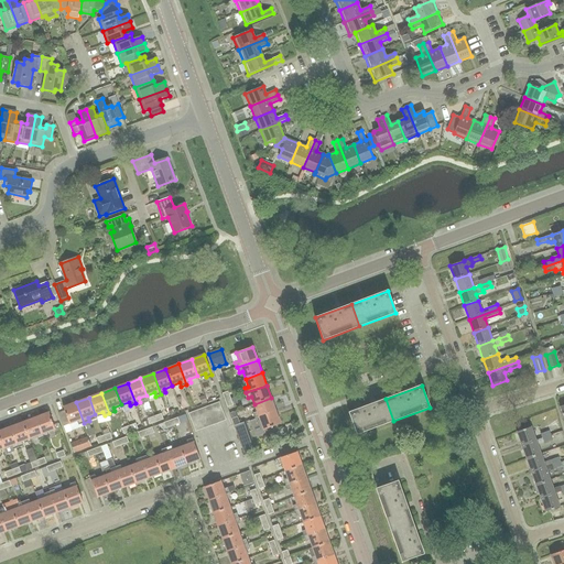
[(275,411),(271,398),(255,404),(257,412),(253,413),(256,419),(275,411)]
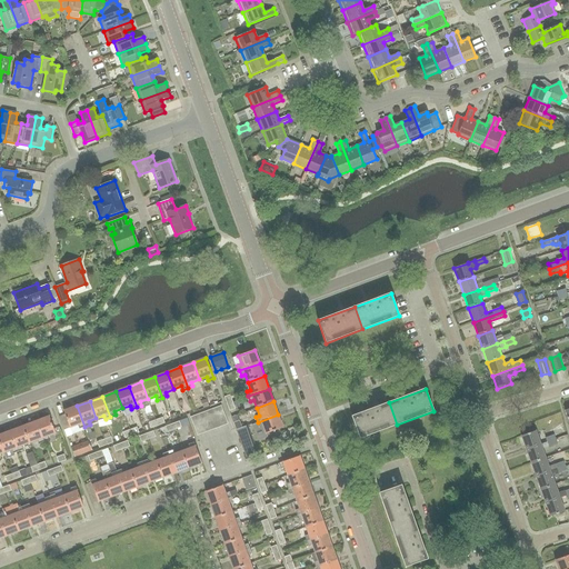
[(397,425),(389,402),(352,417),(360,439),(397,425)]
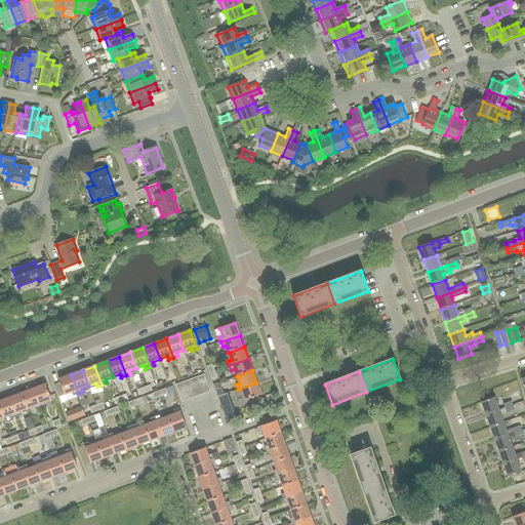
[(78,394),(71,374),(59,379),(65,395),(72,392),(74,396),(78,394)]
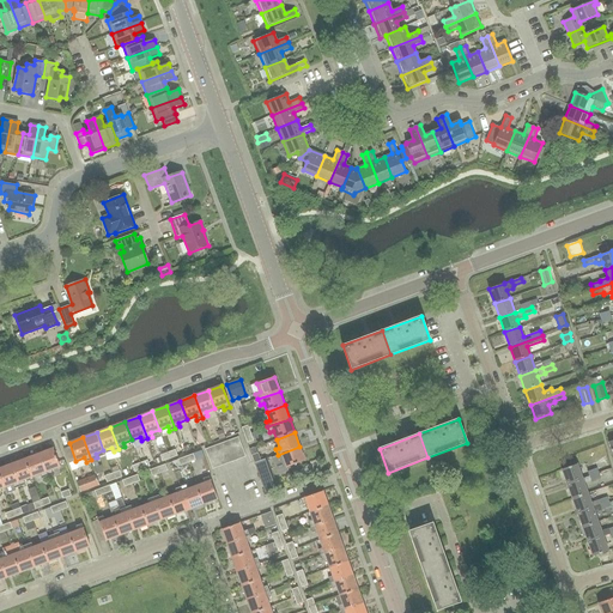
[(246,456),(241,443),(234,445),(240,459),(246,456)]
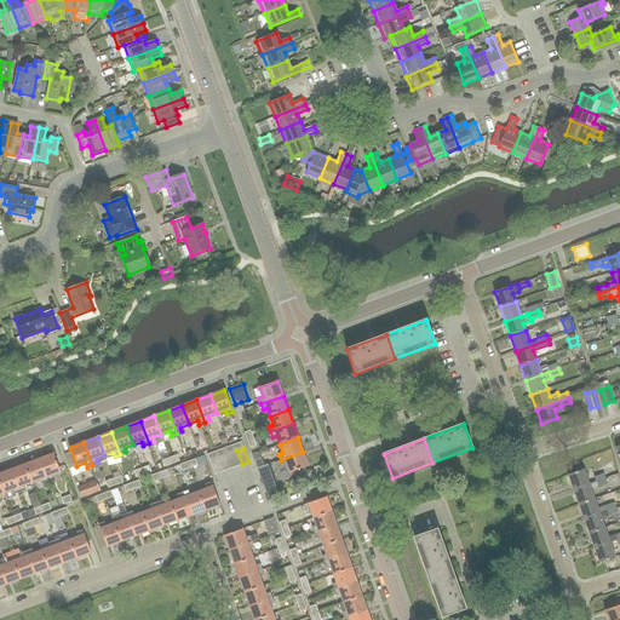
[(242,464),(236,451),(235,451),(230,453),(235,466),(242,464)]
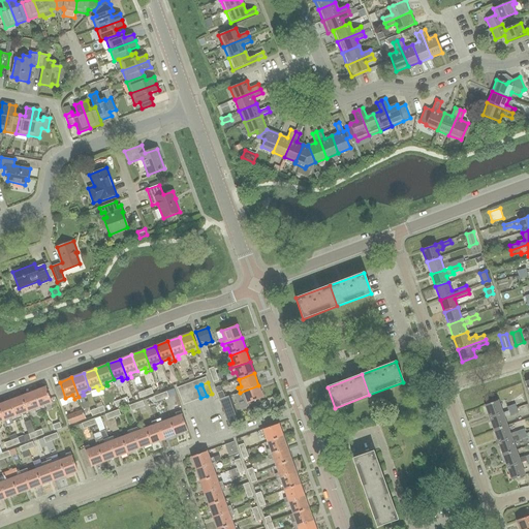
[(263,398),(258,385),(240,393),(241,397),(245,396),(247,403),(263,398)]
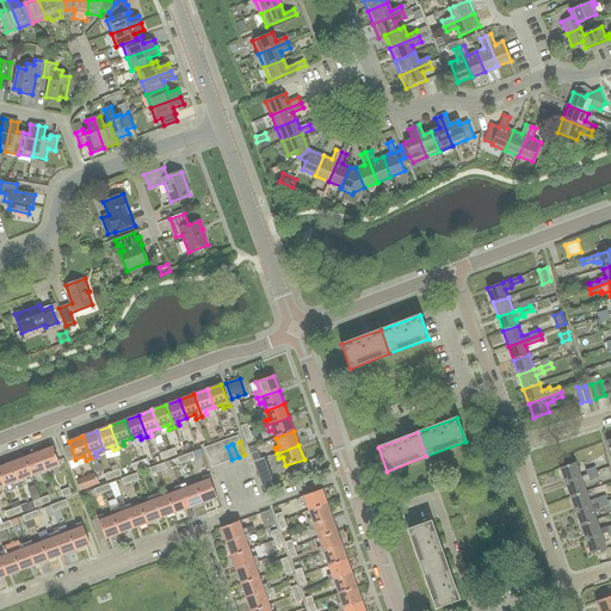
[(227,446),(223,448),(220,449),(226,463),(232,460),(227,446)]
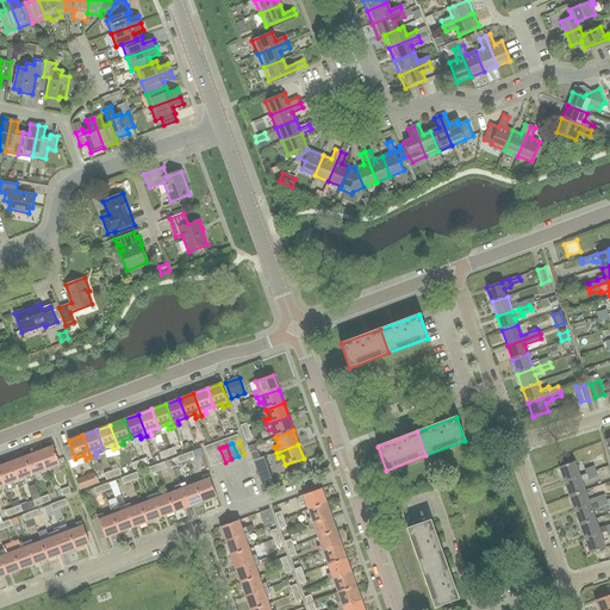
[(260,459),(255,446),(249,447),(254,461),(260,459)]
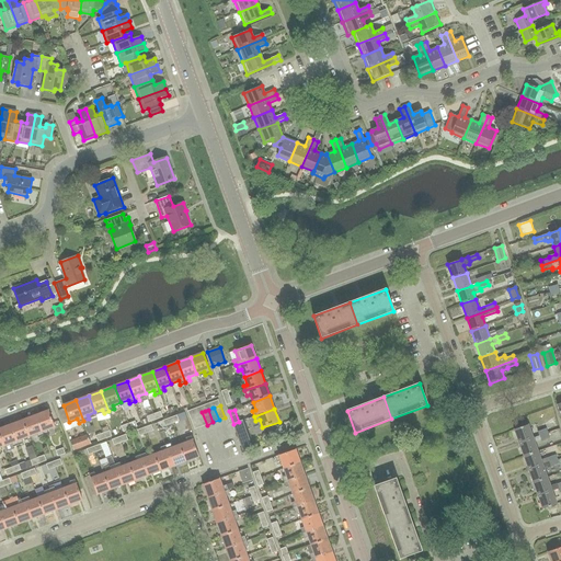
[(55,427),(54,425),(50,414),(48,411),(36,415),(44,436),(48,434),(47,431),(55,427)]
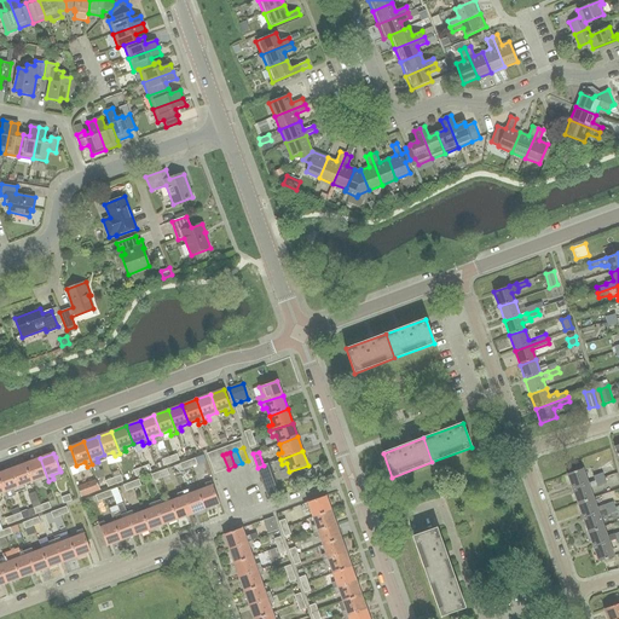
[(62,455),(56,457),(59,469),(65,467),(62,455)]
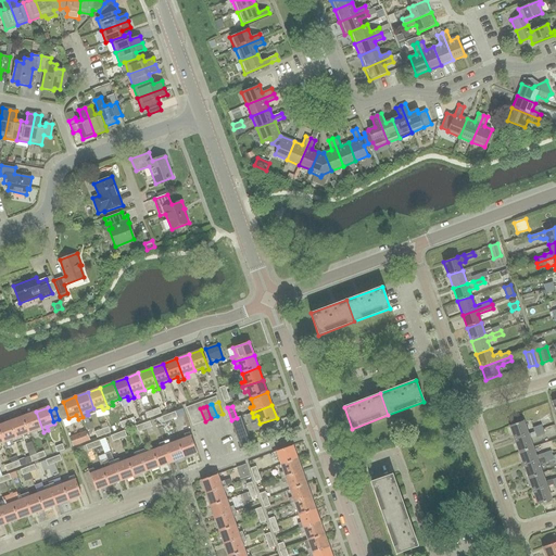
[(205,421),(200,408),(196,409),(194,411),(199,424),(205,421)]
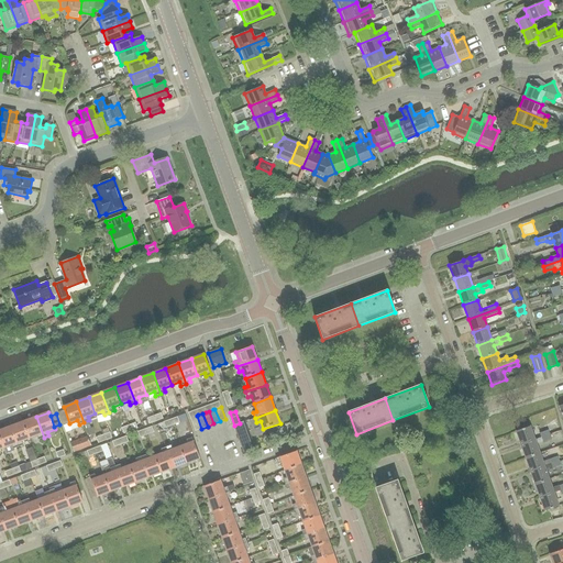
[(201,429),(197,416),(190,418),(196,431),(201,429)]
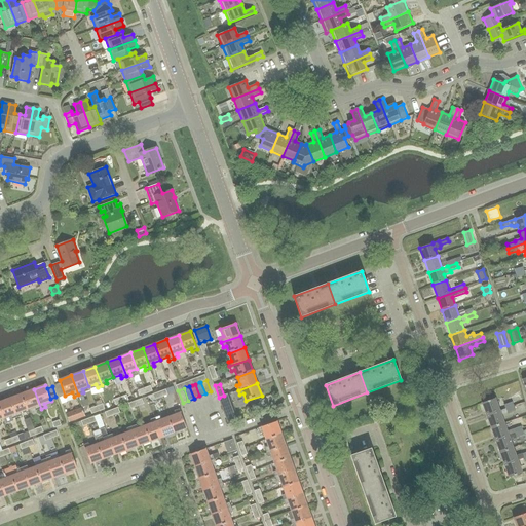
[(41,409),(34,389),(22,393),(28,409),(35,407),(36,410),(41,409)]
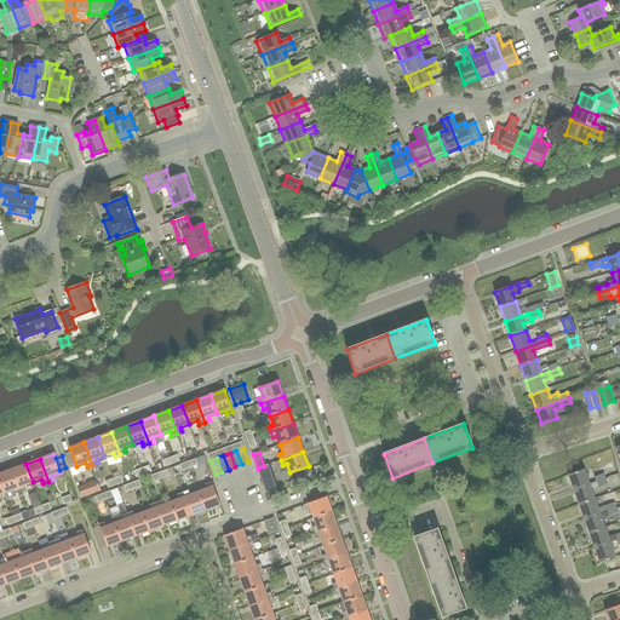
[(33,482),(26,464),(12,470),(21,492),(26,491),(24,486),(33,482)]
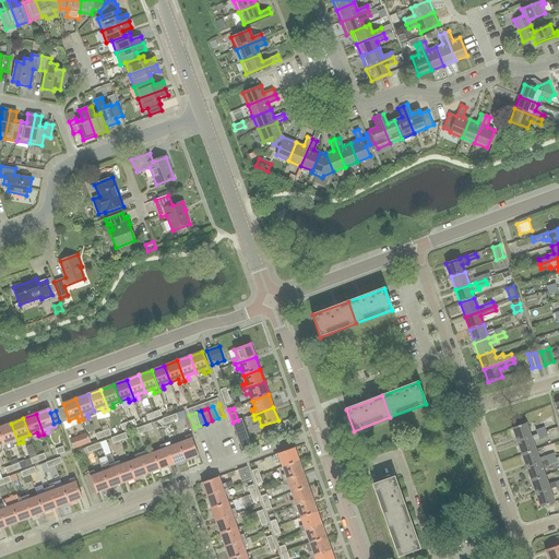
[(11,424),(0,427),(0,433),(4,444),(7,451),(13,448),(13,445),(19,443),(11,424)]
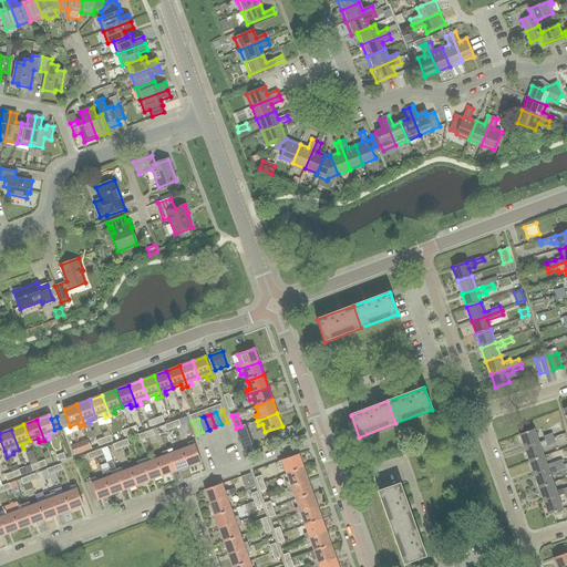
[(245,435),(248,443),(261,437),(258,430),(245,435)]
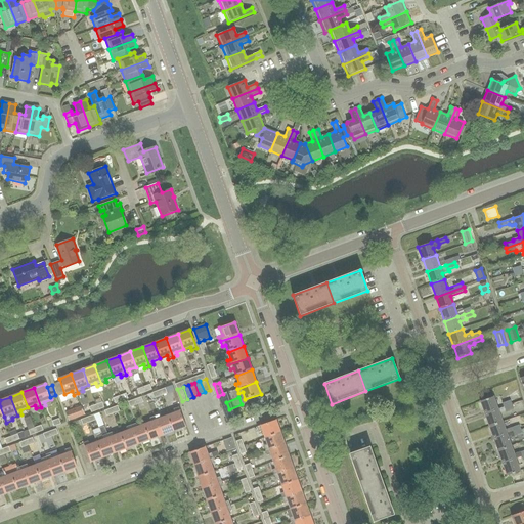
[(480,401),(484,413),(497,409),(493,397),(480,401)]
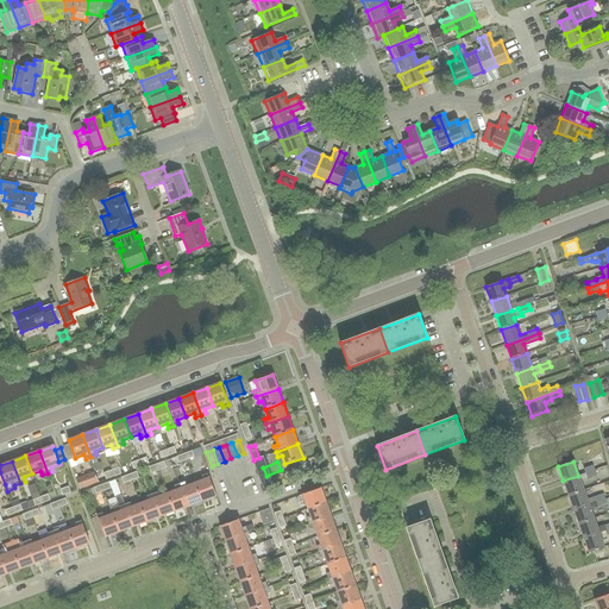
[(99,482),(94,471),(76,478),(80,488),(86,487),(99,482)]
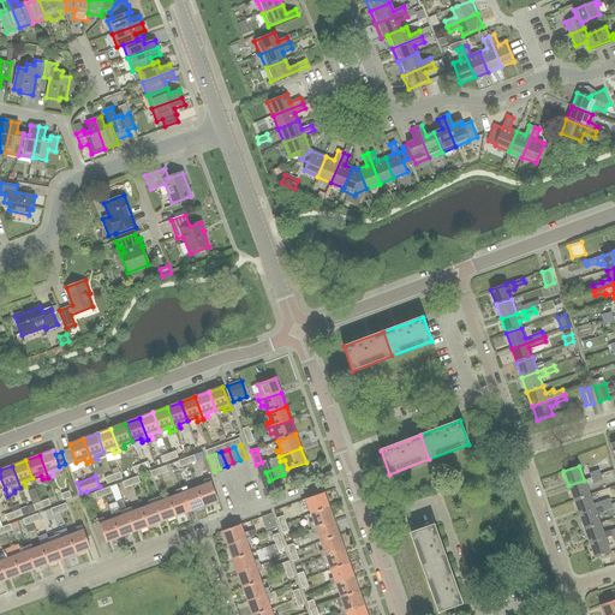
[(206,484),(197,488),(204,506),(219,501),(210,478),(204,481),(206,484)]
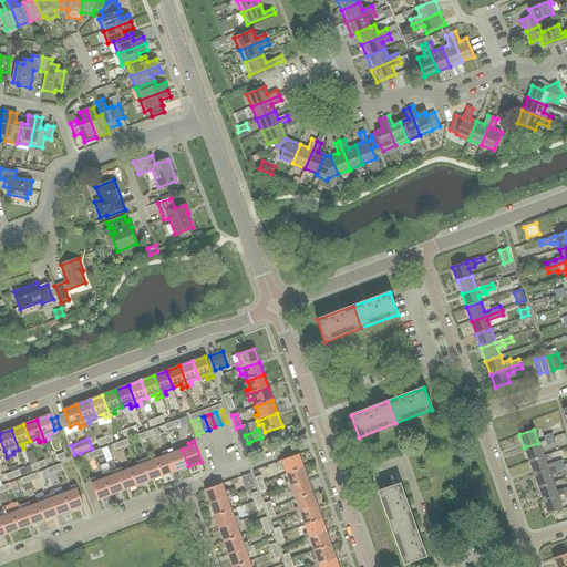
[(544,456),(538,443),(524,447),(529,461),(544,456)]
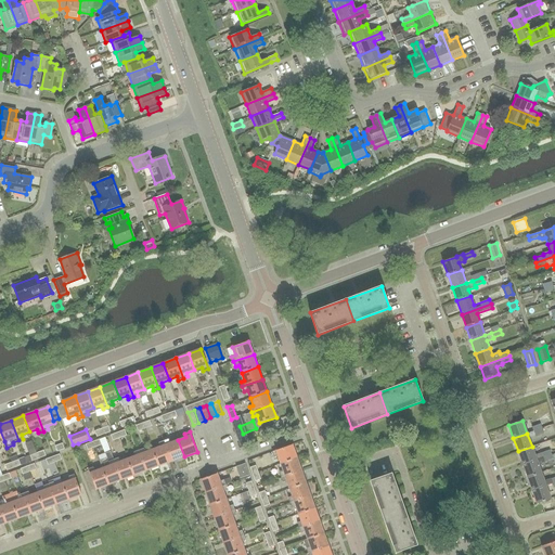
[(184,456),(178,440),(170,443),(169,439),(164,441),(171,461),(184,456)]
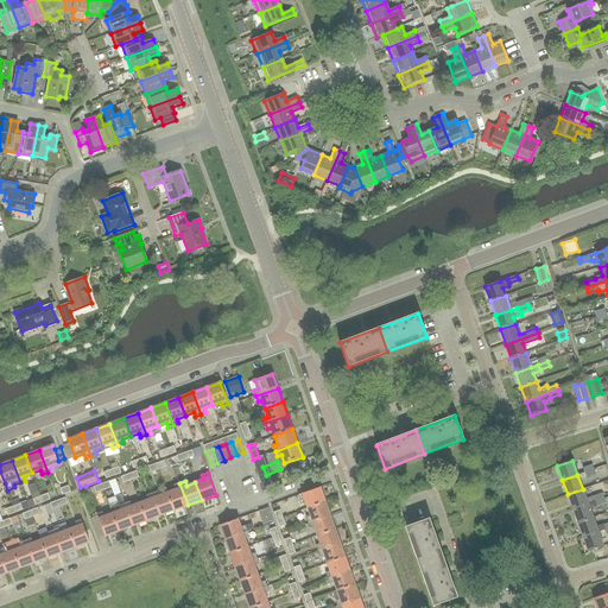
[(188,505),(179,483),(175,486),(176,489),(168,493),(175,511),(188,505)]
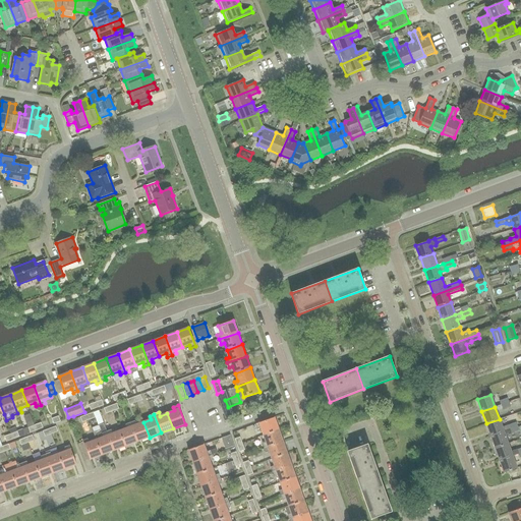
[(279,429),(275,417),(255,424),(257,429),(261,428),(264,436),(279,429)]
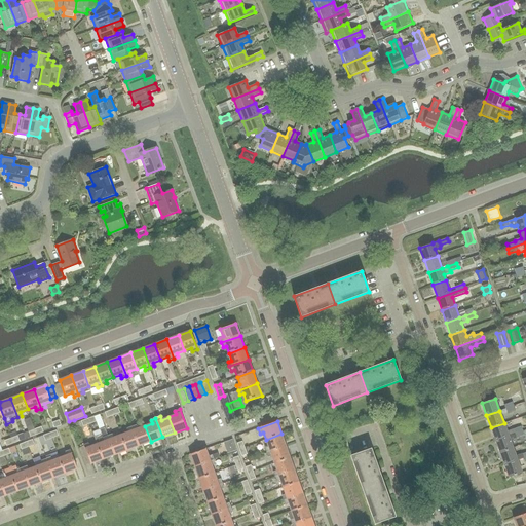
[(495,441),(525,428),(525,426),(522,426),(521,425),(508,430),(504,423),(491,427),(495,441)]
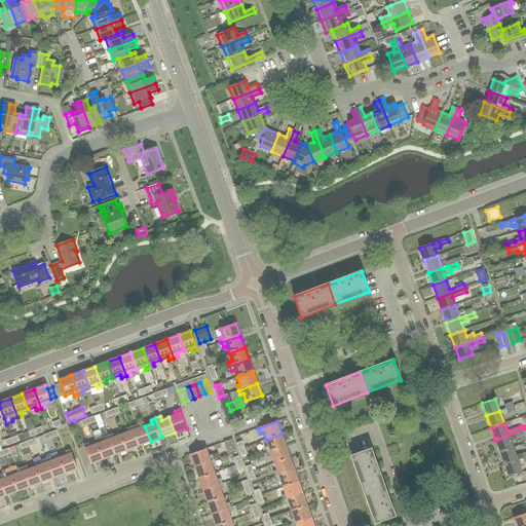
[(151,442),(145,426),(138,428),(137,425),(132,426),(139,446),(151,442)]
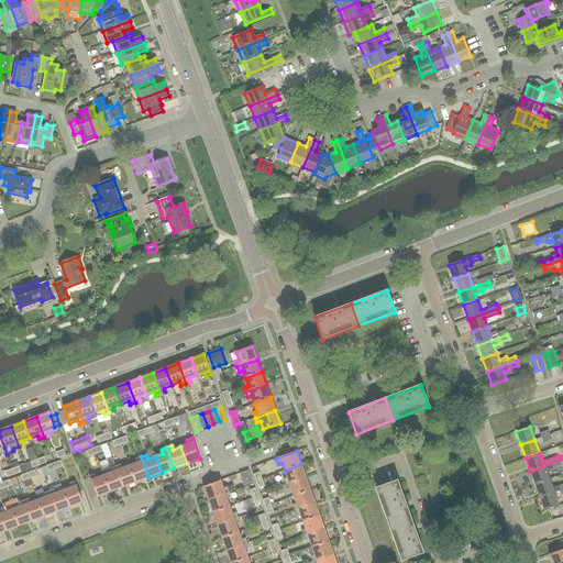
[(148,477),(141,456),(135,459),(138,463),(130,465),(135,483),(148,477)]
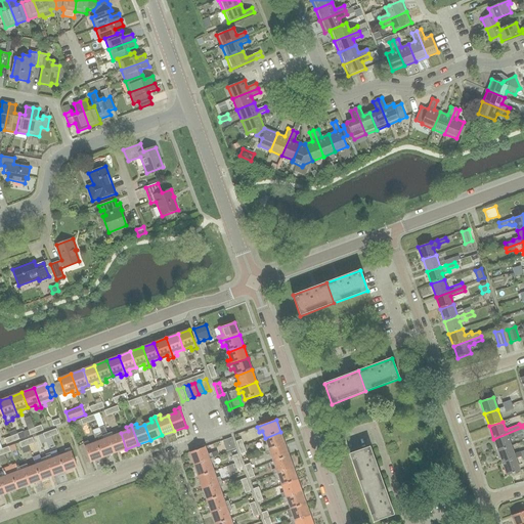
[(115,453),(107,434),(105,426),(99,428),(101,432),(94,435),(96,442),(102,457),(115,453)]
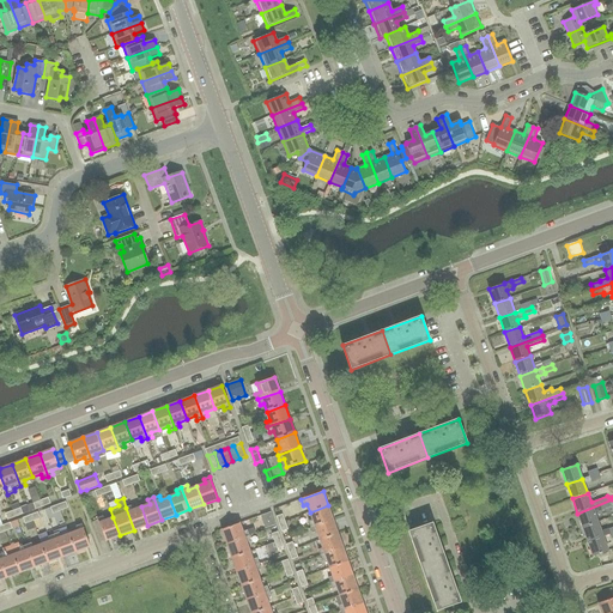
[(598,522),(595,514),(602,510),(612,507),(612,510),(612,499),(577,514),(582,528),(598,522)]
